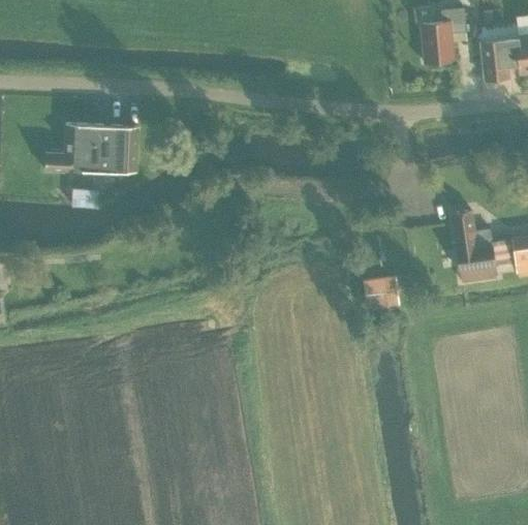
[(443,25),(421,26),(424,64),(454,63),(452,36),(467,35),(465,10),(442,12),(443,25)]
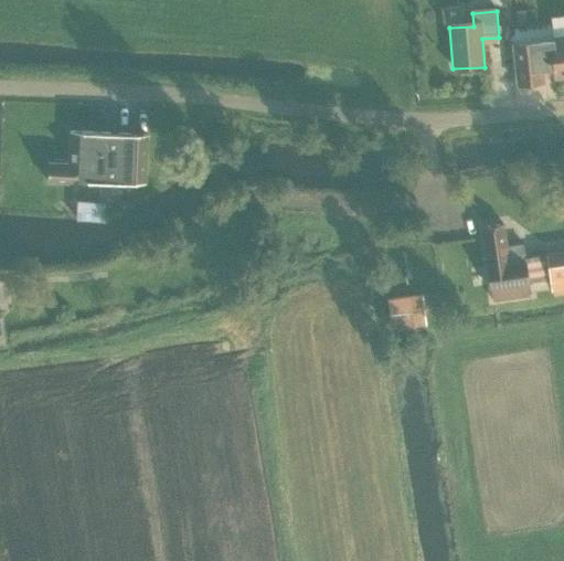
[(554,71),(556,82),(563,81),(563,42),(513,49),(518,88),(544,86),(542,73),(554,71)]
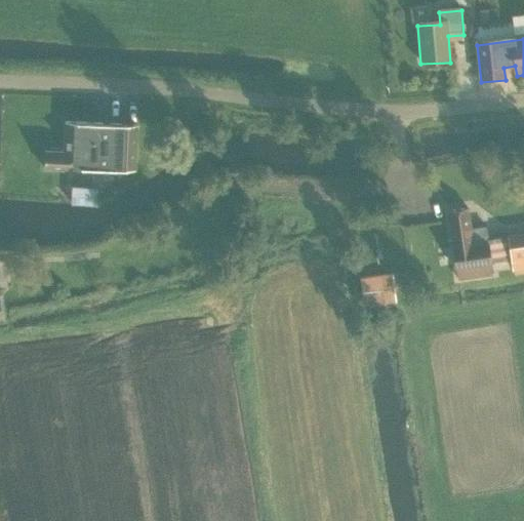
[(68,169),(82,170),(135,172),(137,126),(85,124),(65,123),(63,154),(45,153),(44,171),(65,171),(65,169),(68,169)]
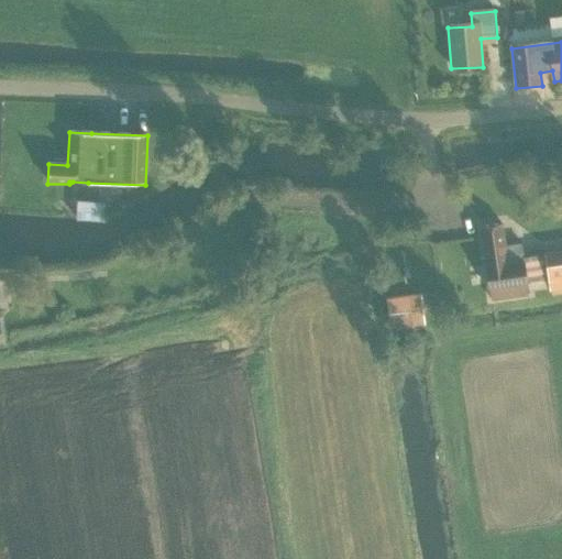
[(505,250),(502,228),(481,230),(486,272),(489,289),(499,288),(499,286),(527,282),(537,281),(535,264),(524,266),(521,248),(505,250)]
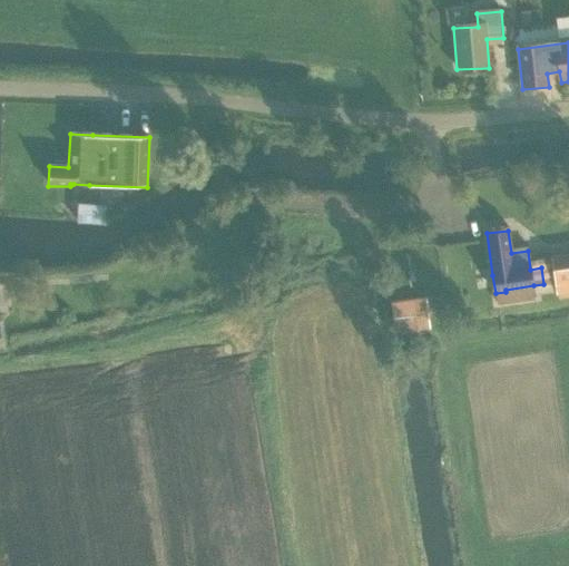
[(568,256),(551,260),(557,298),(568,294),(568,256)]
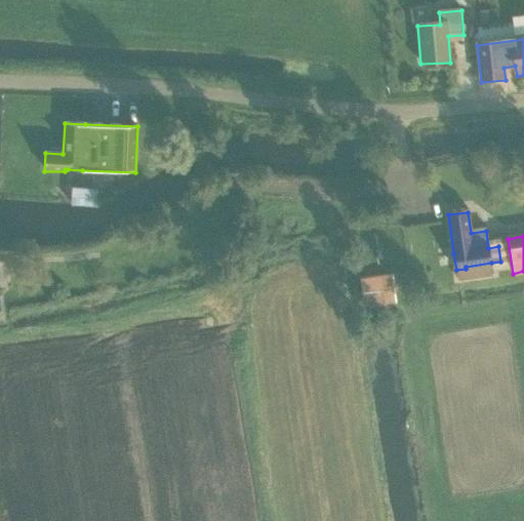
[(386,306),(381,278),(362,281),(366,309),(386,306)]
